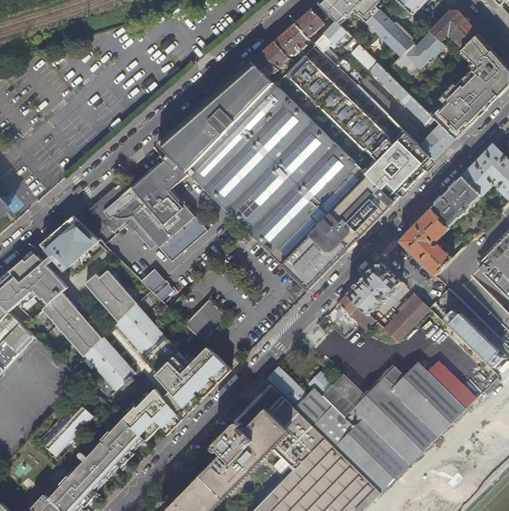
[(428,60),(444,43),(440,39),(430,30),(412,48),(409,46),(413,42),(407,36),(409,34),(398,23),(396,25),(374,4),(377,0),(319,0),(317,2),(328,14),(335,21),(336,22),(346,12),(347,13),(352,9),(377,32),(376,33),(400,55),(393,62),(407,76),(417,65),(419,67),(427,58),(428,60)]
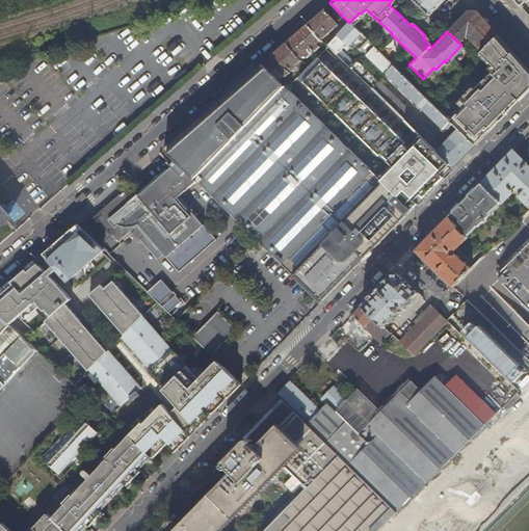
[(415,0),(428,12),(440,0),(415,0)]
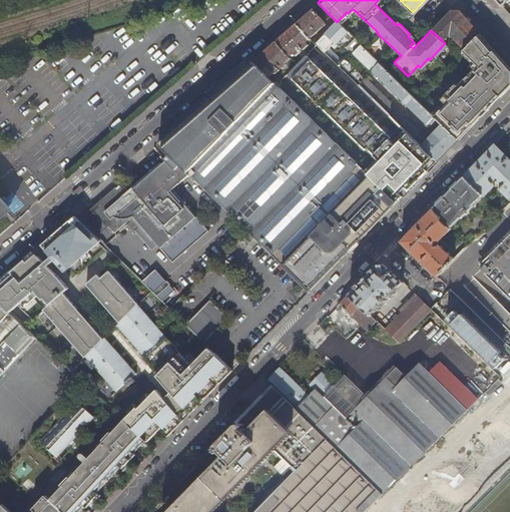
[(325,22),(311,8),(295,22),(309,36),(325,22)]
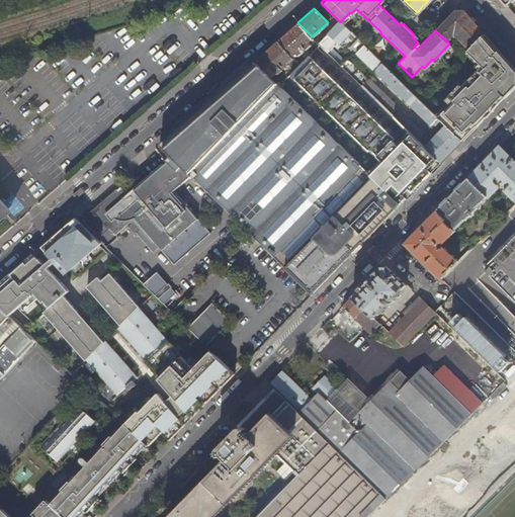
[(455,9),(435,30),(445,39),(451,33),(453,35),(455,33),(468,47),(482,33),(462,10),(455,9)]
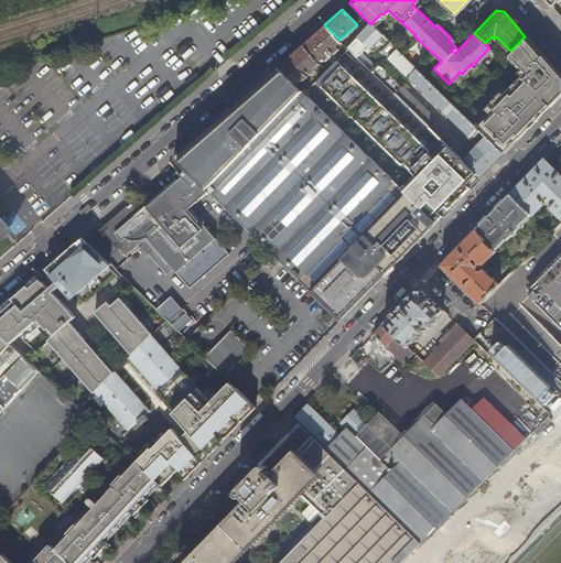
[(357,20),(365,28),(369,23),(362,15),(357,20)]
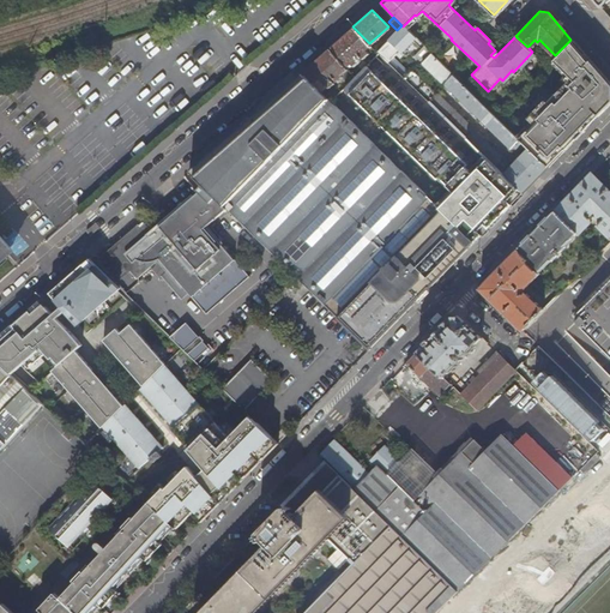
[(412,40),(415,37),(412,35),(403,26),(402,25),(397,30),(376,50),(454,126),(485,158),(520,192),(545,166),(526,146),(520,152),(517,150),(514,154),(517,156),(508,164),(408,66),(404,70),(397,62),(396,64),(390,58),(409,37),(412,40)]
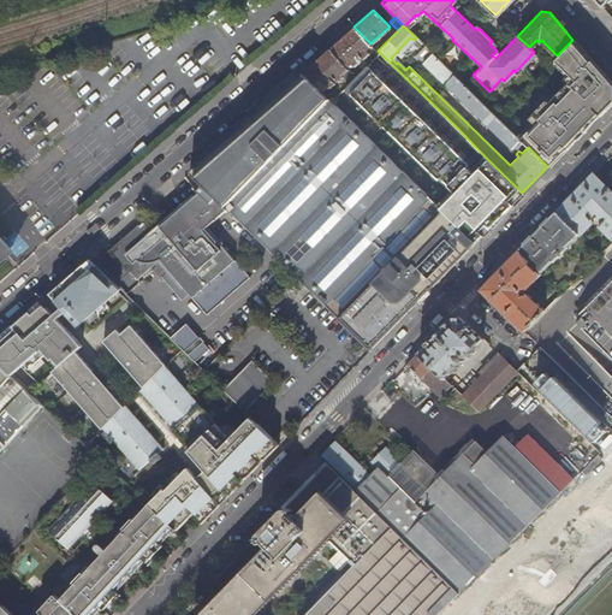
[(367,48),(370,45),(370,43),(354,27),(330,47),(346,65),(351,61),(354,64),(360,59),(356,53),(357,52),(362,57),(369,51),(367,48)]
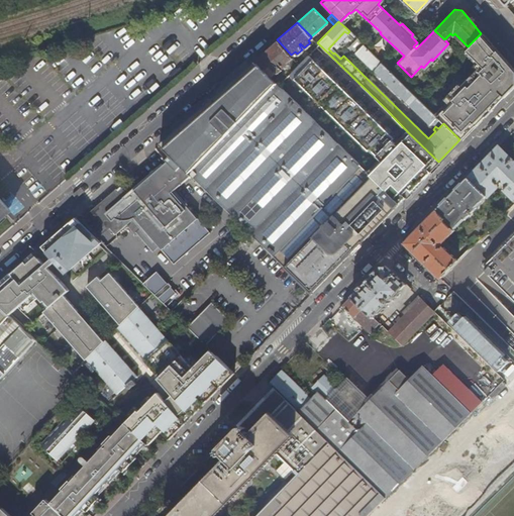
[(468,46),(467,47),(465,49),(476,60),(472,65),(475,68),(459,84),(457,82),(440,101),(445,106),(435,116),(437,117),(443,123),(459,139),(492,107),(490,105),(503,92),(504,94),(513,84),(513,70),(481,33),(468,46)]
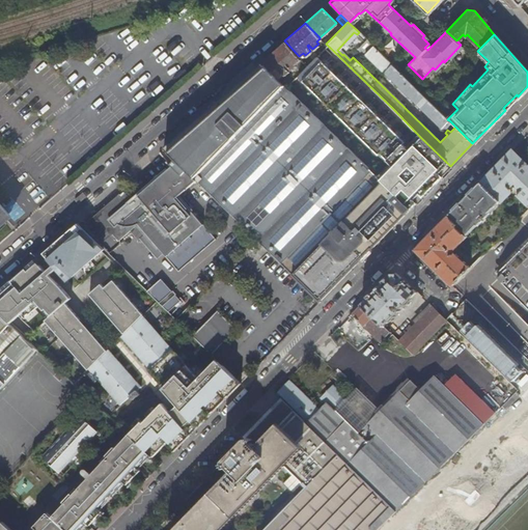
[(444,127),(449,120),(447,119),(446,118),(365,38),(357,47),(362,51),(367,46),(369,48),(364,53),(439,128),(441,124),(444,127)]
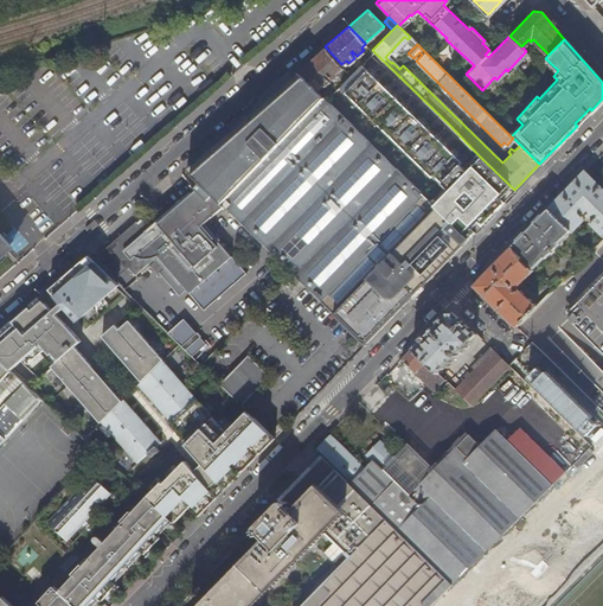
[(337,71),(342,65),(341,64),(325,46),(296,71),(315,90),(322,85),(329,80),(325,74),(326,72),(332,78),(338,72),(337,71)]
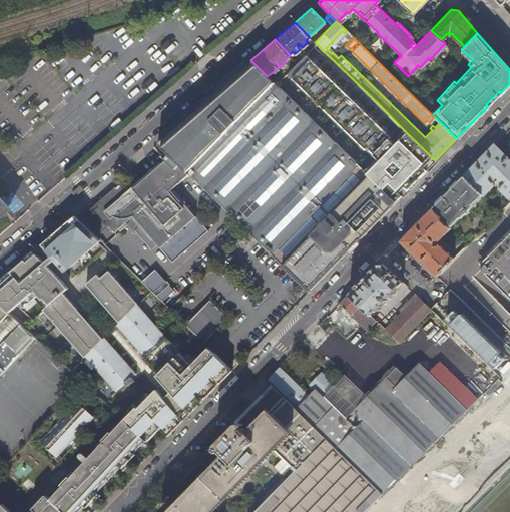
[(378,160),(395,144),(388,137),(390,136),(305,53),(286,73),(371,156),(372,155),(378,160)]
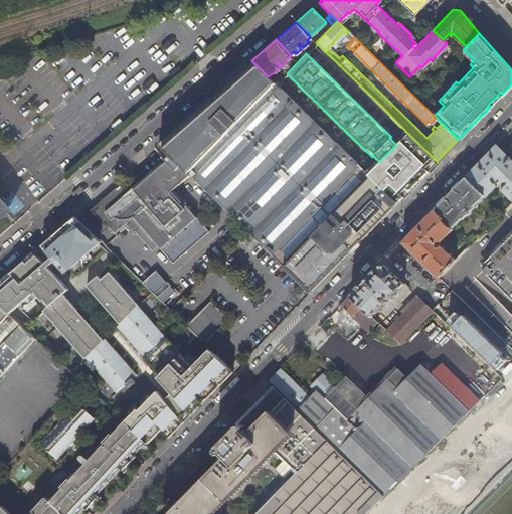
[(367,174),(349,156),(276,83),(268,76),(251,60),(156,144),(180,166),(189,175),(243,229),(281,267),(369,176),(367,174)]
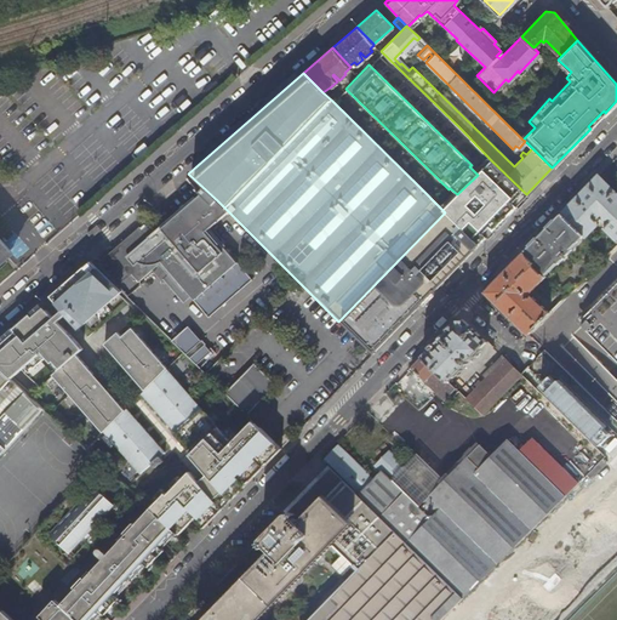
[(478,244),(526,194),(491,160),(478,175),(457,194),(443,210),(445,212),(478,244)]
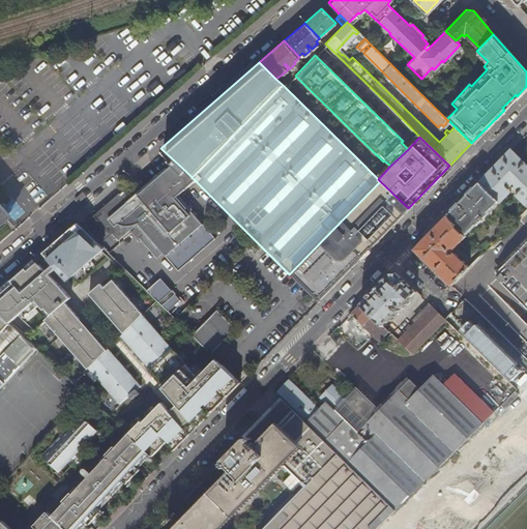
[(514,194),(526,205),(526,204),(526,165),(509,149),(477,181),(497,200),(498,202),(508,190),(509,187),(507,185),(513,181),(515,183),(514,186),(517,190),(514,194)]
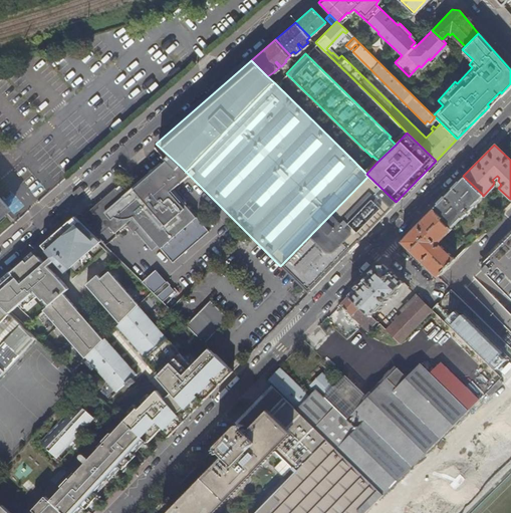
[(199,222),(172,190),(189,175),(180,166),(176,170),(167,161),(124,198),(116,189),(104,199),(92,209),(113,233),(124,224),(131,230),(138,223),(154,242),(163,253),(199,222)]
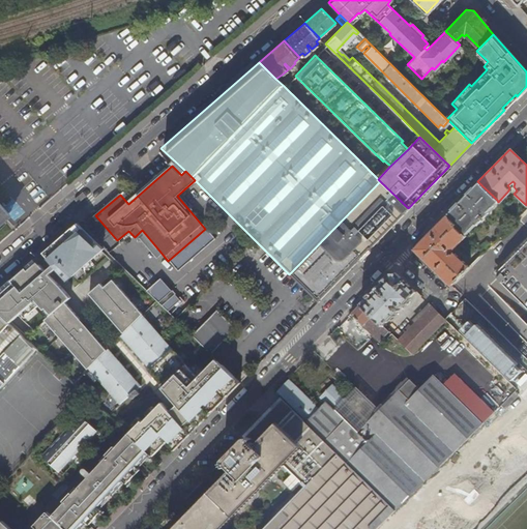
[(408,208),(380,181),(289,274),(292,276),(317,300),(408,208)]
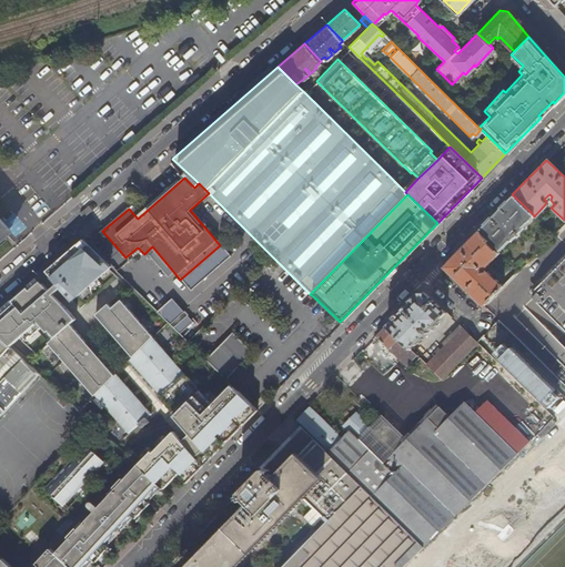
[(522,225),(533,214),(512,194),(477,230),(497,250),(508,239),(510,240),(515,234),(511,231),(513,229),(517,232),(523,226),(522,225)]
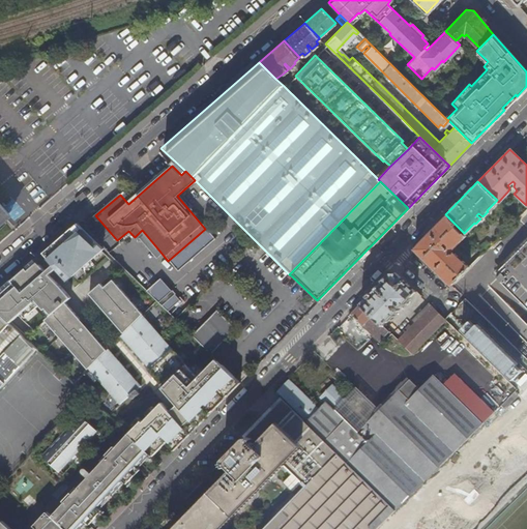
[(11,217),(19,211),(13,205),(6,211),(11,217)]
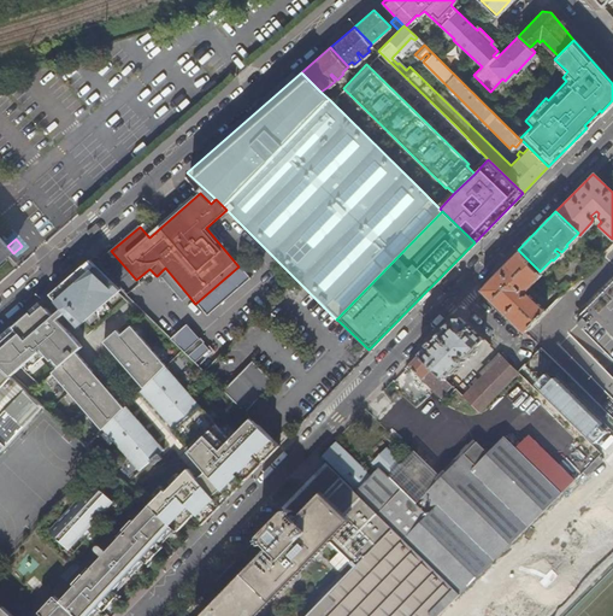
[(525,289),(541,273),(540,271),(518,250),(479,289),(523,330),(544,308),(529,293),(520,293),(520,289),(525,289)]
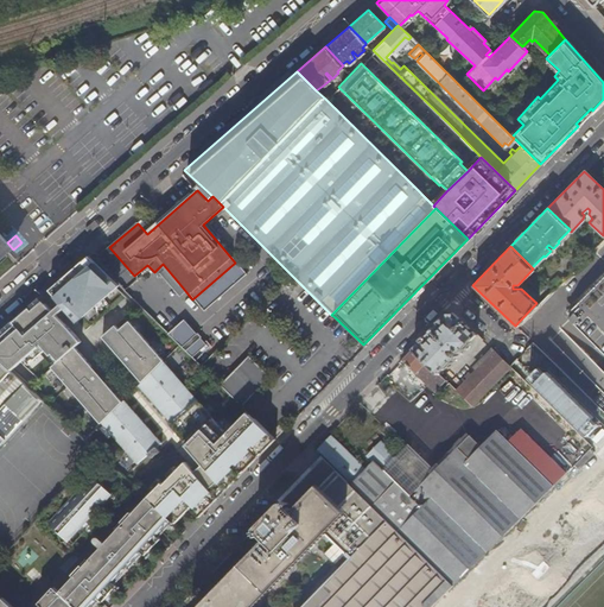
[(116,284),(90,258),(48,296),(71,323),(116,284)]
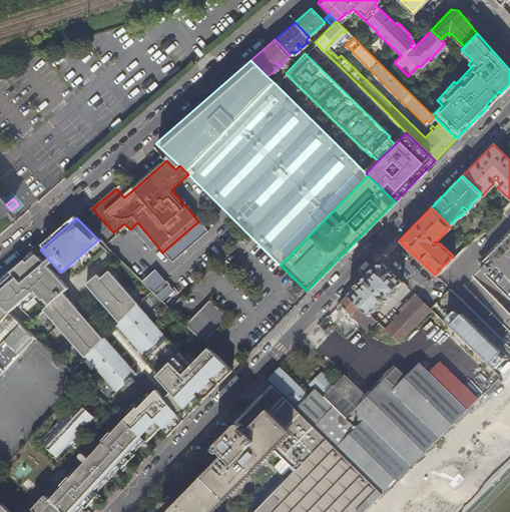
[(206,230),(198,221),(162,252),(171,262),(206,230)]
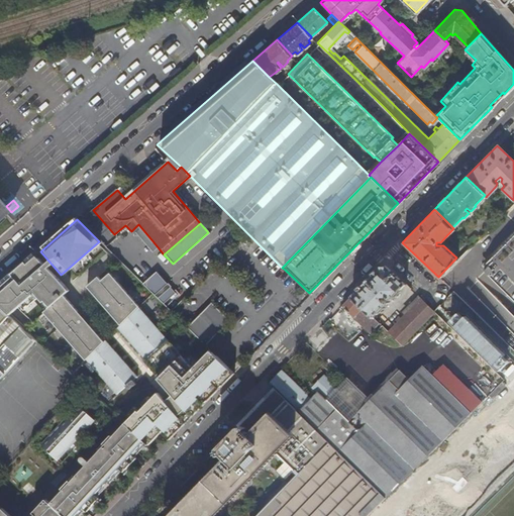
[(513,327),(513,228),(492,251),(492,256),(481,268),(513,299),(513,317),(506,326),(508,328),(513,327)]
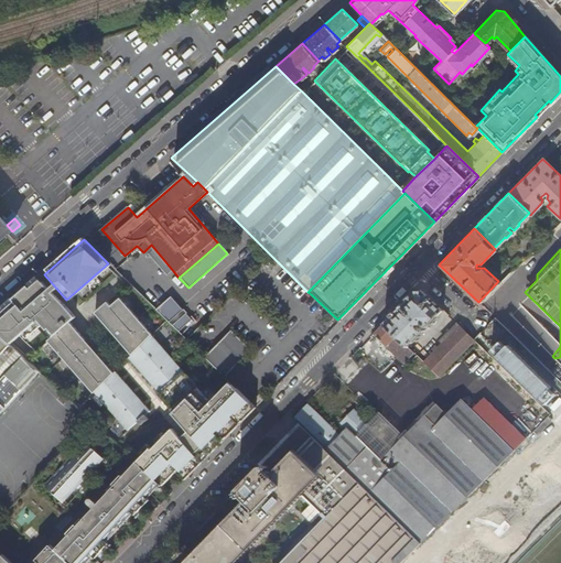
[(531,252),(529,250),(521,258),(524,261),(531,252)]
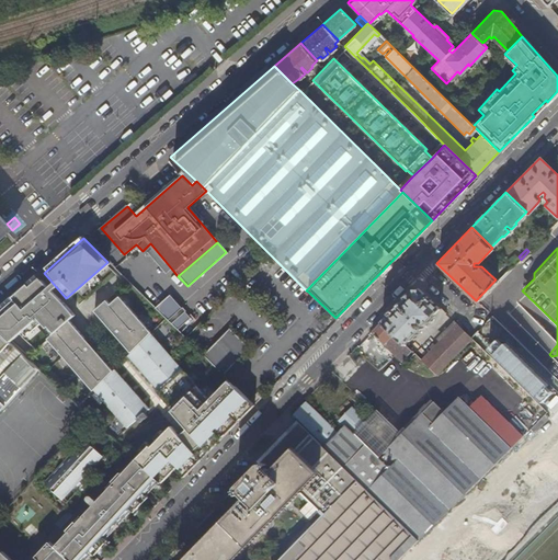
[(511,254),(505,261),(510,266),(516,260),(513,256),(511,254)]
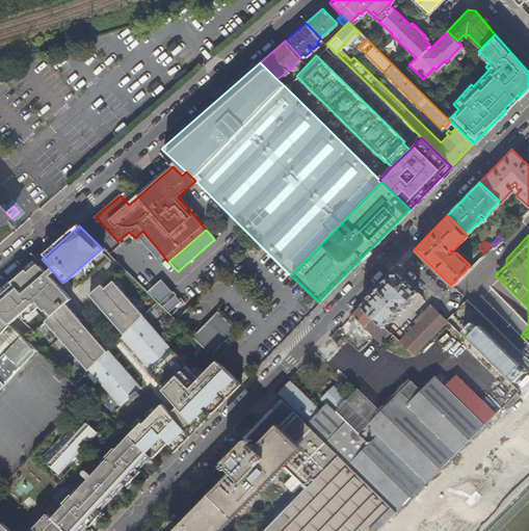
[(56,288),(35,264),(0,294),(0,296),(19,306),(27,313),(31,309),(43,319),(37,324),(85,369),(86,368),(104,349),(86,335),(82,339),(70,326),(75,321),(58,306),(62,301),(56,288)]
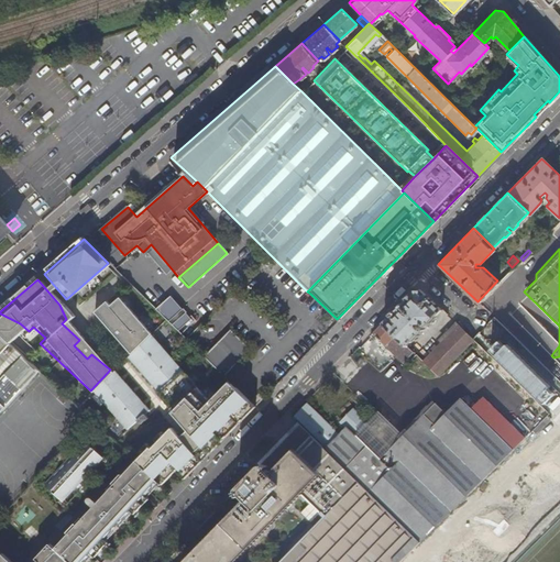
[(421,289),(413,289),(386,317),(382,321),(406,345),(441,309),(421,289)]
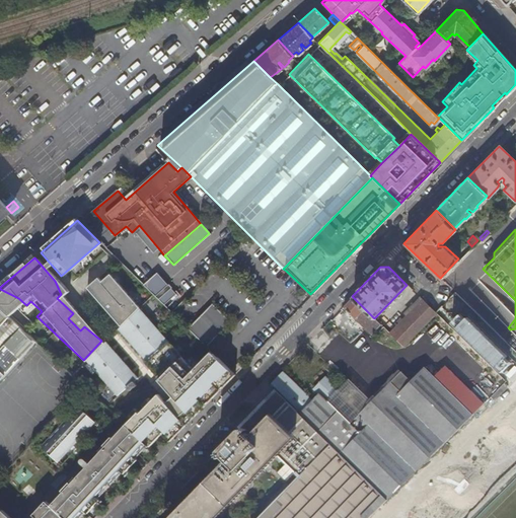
[(171,291),(154,272),(141,283),(163,305),(177,293),(173,289),(171,291)]
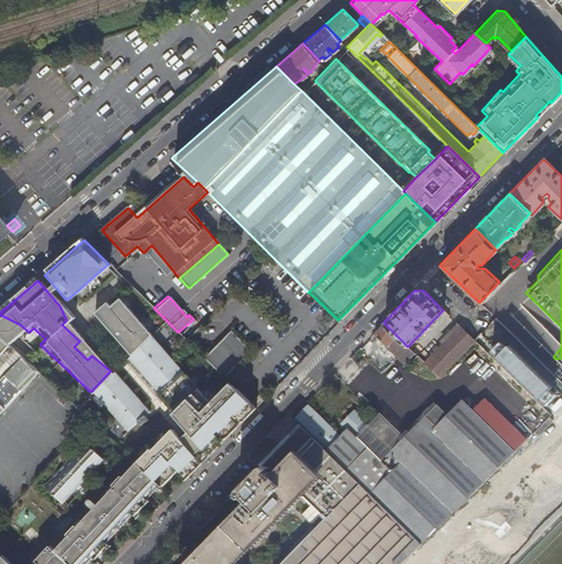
[(149,332),(113,297),(104,306),(99,302),(88,314),(104,329),(108,323),(123,337),(117,342),(128,353),(148,333),(149,332)]
